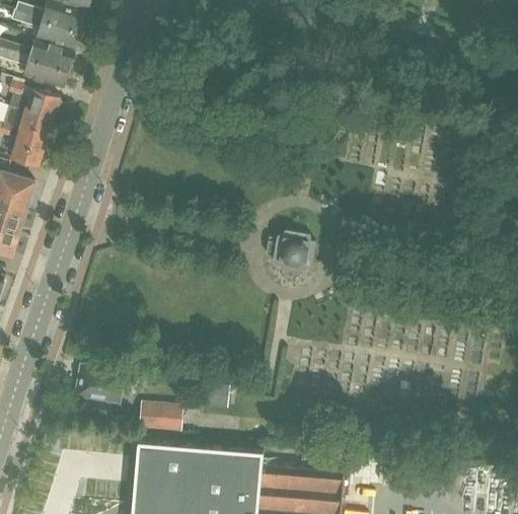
[(51,0),(86,11),(89,0),(51,0)]
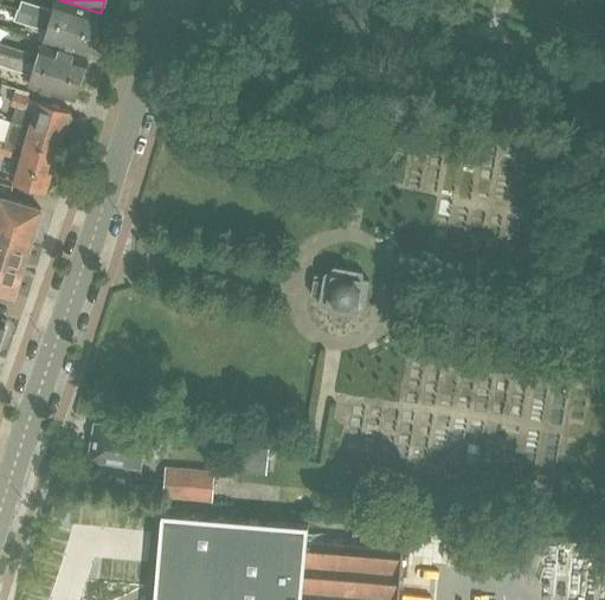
[(17,15),(26,18),(92,38),(100,18),(55,4),(51,14),(20,5),(17,15)]
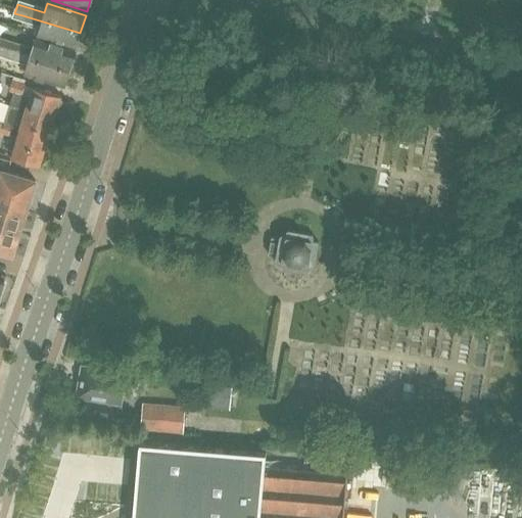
[(75,50),(80,33),(22,15),(14,13),(13,13),(11,20),(39,30),(36,38),(75,50)]
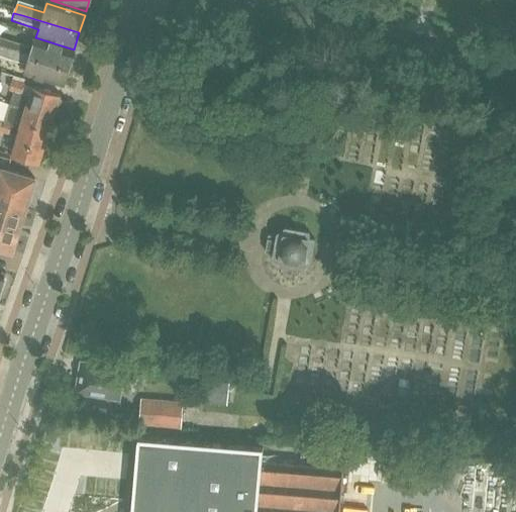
[(0,50),(10,55),(68,72),(73,55),(34,42),(31,50),(0,40),(0,50)]
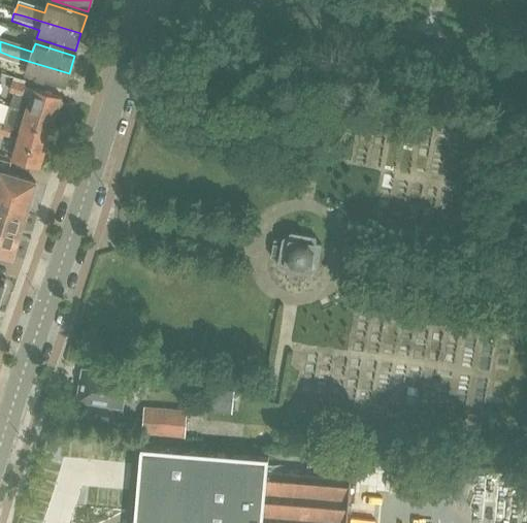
[(63,92),(69,73),(10,56),(0,52),(0,61),(27,70),(24,79),(63,92)]
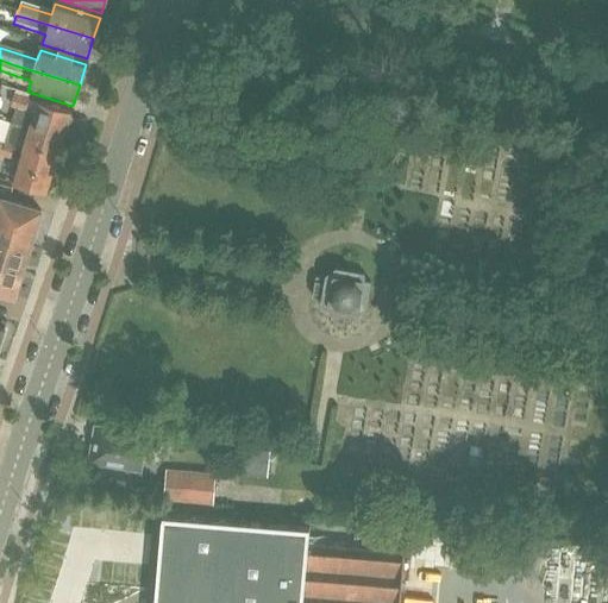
[(14,111),(11,126),(29,132),(62,142),(70,117),(13,99),(11,110),(14,111)]
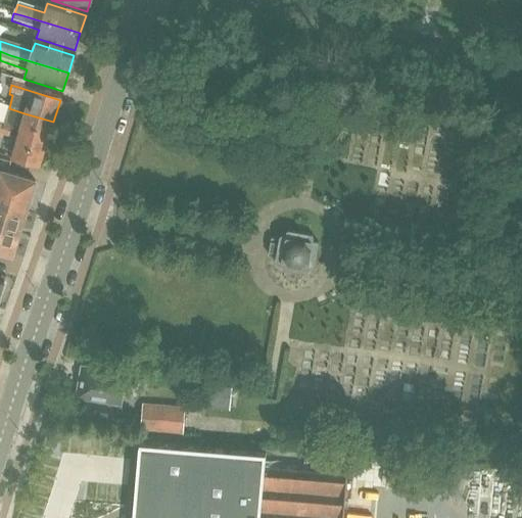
[(4,122),(3,128),(10,130),(10,132),(18,134),(17,136),(43,144),(44,142),(45,137),(48,138),(53,122),(25,113),(9,108),(4,122)]
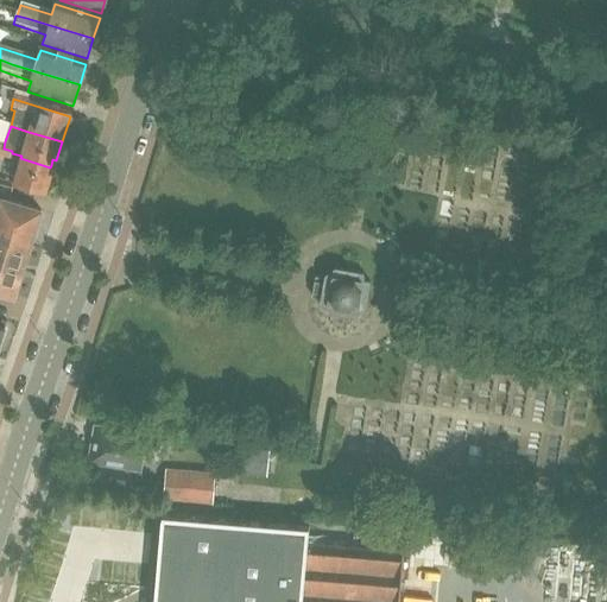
[(0,157),(10,160),(12,151),(4,149),(0,146),(0,157)]
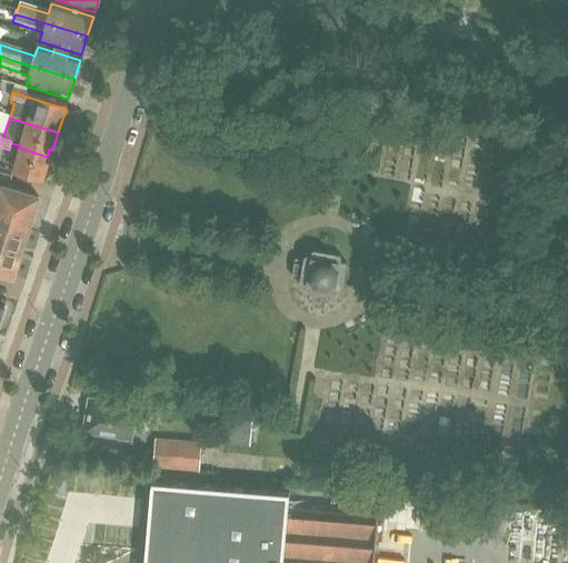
[(19,148),(18,151),(11,174),(42,184),(48,166),(45,164),(46,159),(47,157),(19,148)]
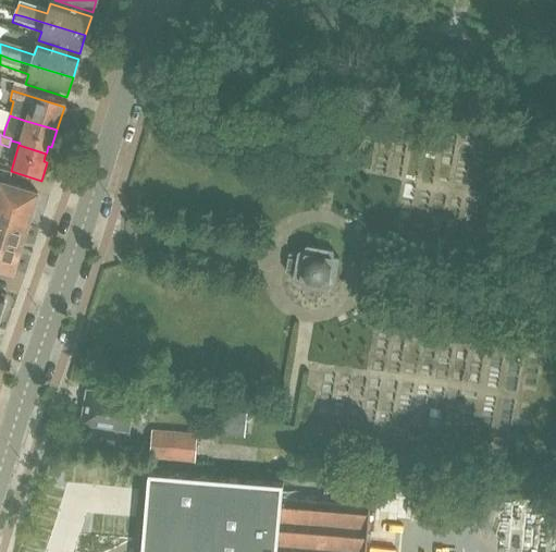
[(0,221),(26,230),(36,197),(28,195),(0,185),(0,221)]
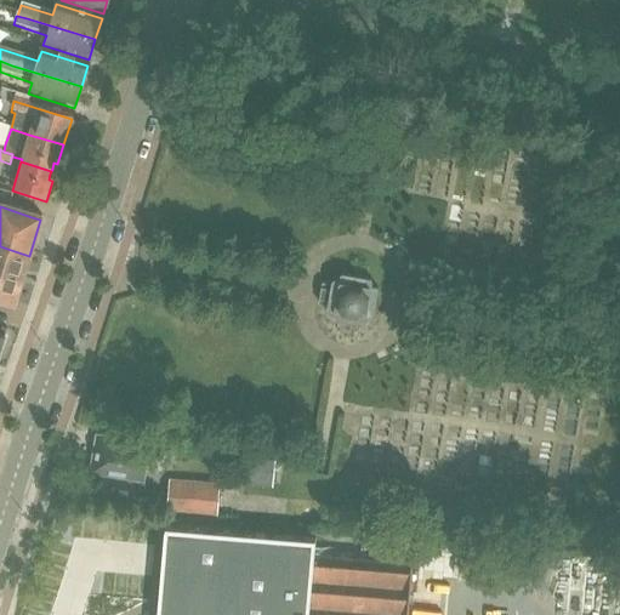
[(29,256),(0,246),(0,275),(21,283),(29,256)]
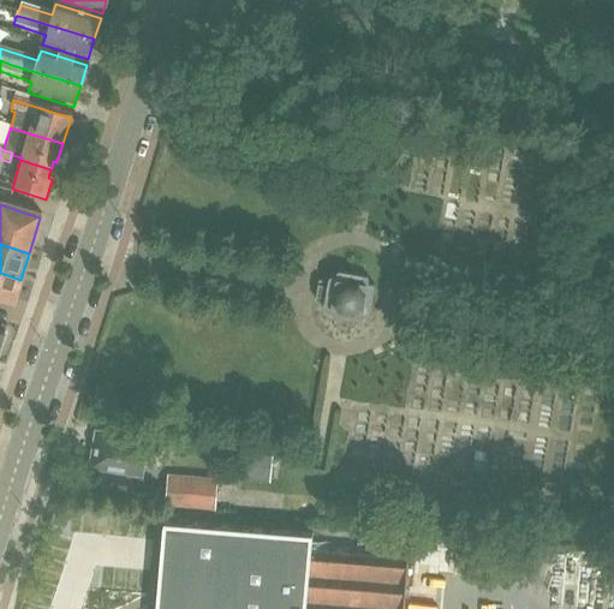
[(0,300),(13,305),(21,280),(0,273),(0,300)]
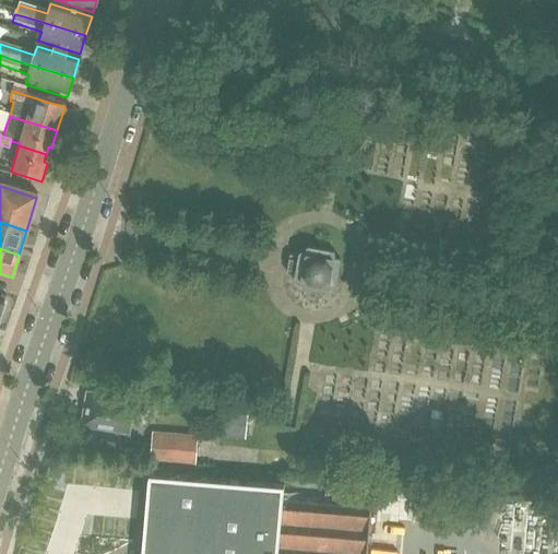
[(334,291),(339,262),(333,261),(334,255),(306,250),(305,256),(298,255),(298,259),(289,258),(286,277),(294,278),(293,283),(299,284),(298,291),(328,296),(329,290),(334,291)]
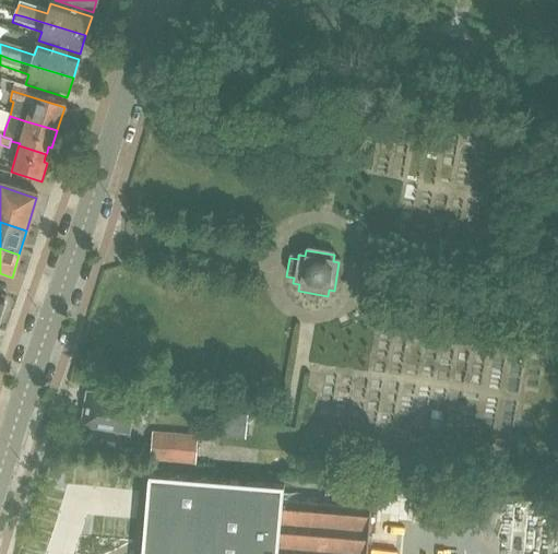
[(127,436),(131,405),(88,398),(83,428),(127,436)]
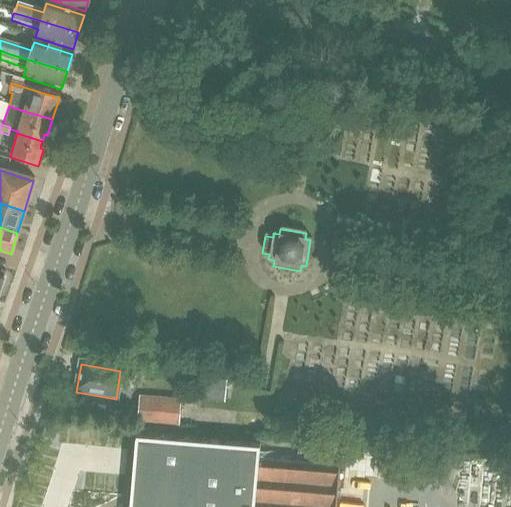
[(222,404),(223,386),(192,383),(190,401),(222,404)]
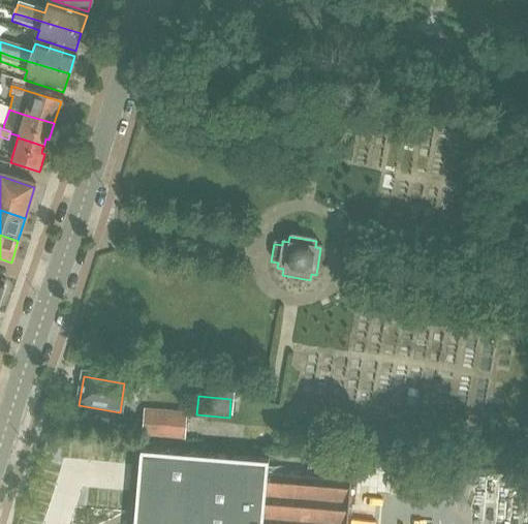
[(188,448),(190,419),(147,414),(144,443),(188,448)]
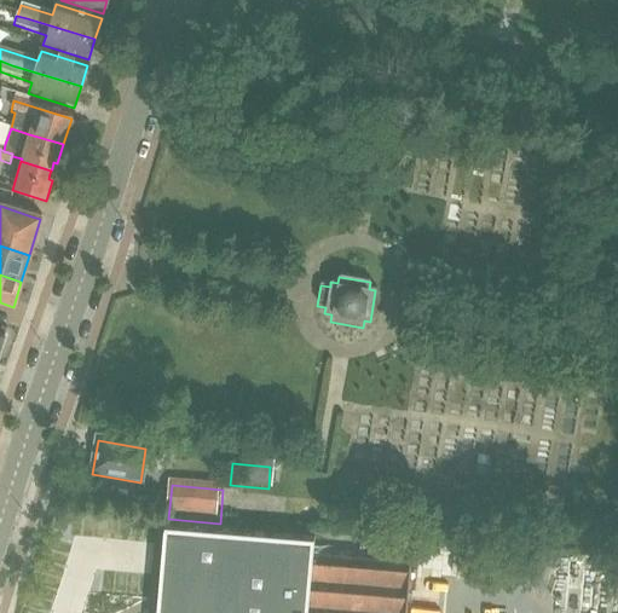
[(405,612),(410,565),(311,557),(312,541),(163,528),(155,612),(405,612)]
